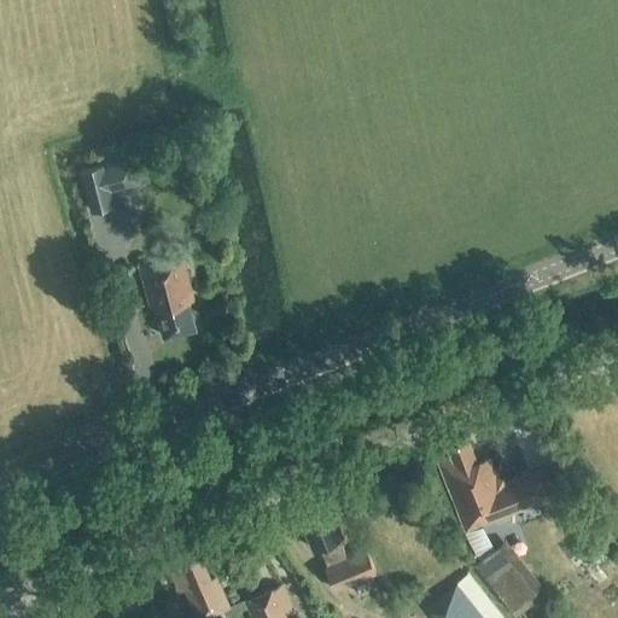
[(92,210),(114,205),(105,164),(83,169),(92,210)]
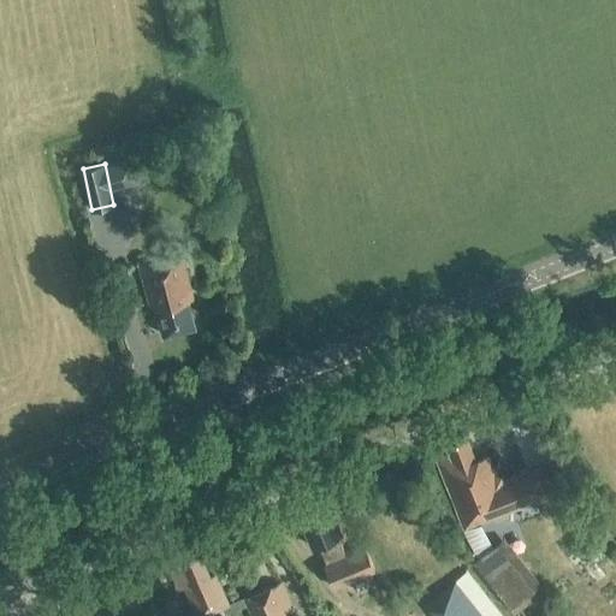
[(163,336),(194,327),(188,301),(193,300),(179,250),(137,262),(150,312),(155,309),(163,336)]
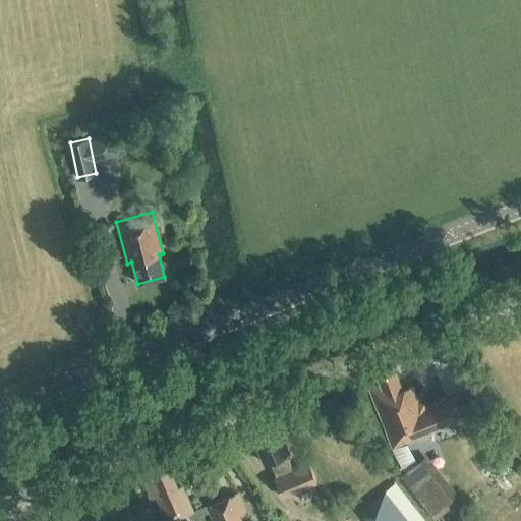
[(459,393),(445,399),(420,408),(412,385),(401,389),(393,367),(377,374),(381,385),(368,389),(392,448),(468,416),(459,393)]
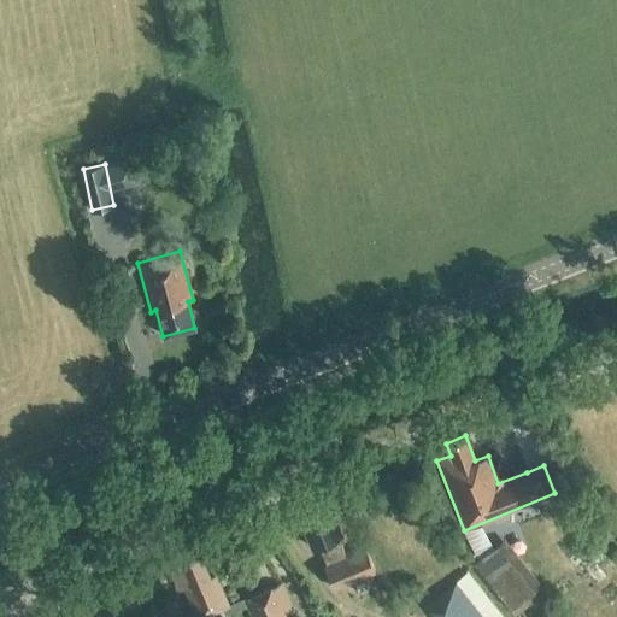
[(334,588),(375,571),(365,548),(346,557),(338,536),(342,535),(327,499),(297,512),(312,547),(318,545),(327,564),(324,565),(334,588)]
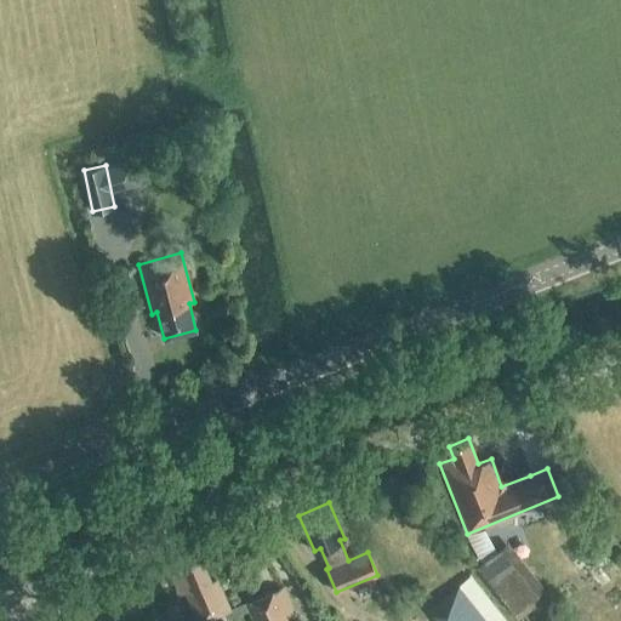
[(539,593),(502,548),(480,565),(517,610),(539,593)]
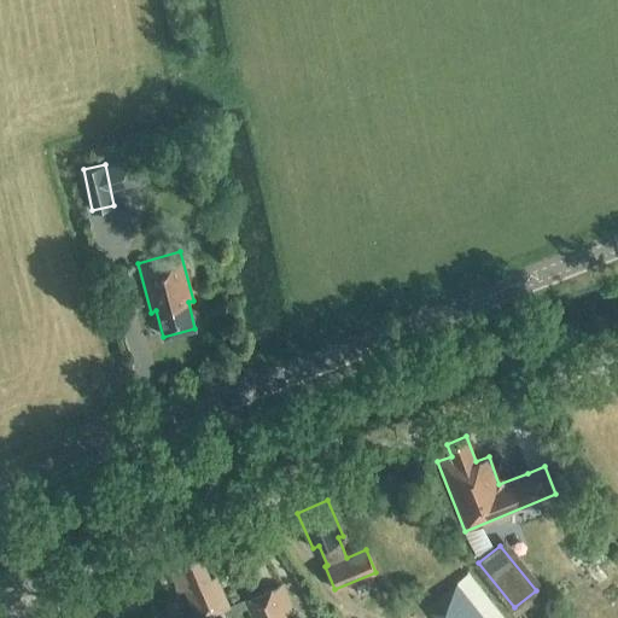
[(196,617),(202,617),(229,606),(216,575),(209,578),(199,554),(199,553),(168,566),(168,567),(169,567),(179,592),(185,589),(196,617)]
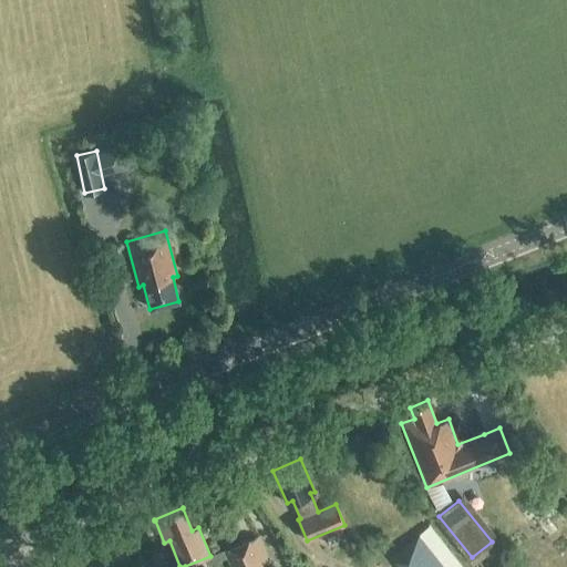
[(391,557),(399,566),(445,566),(419,534),(391,557)]
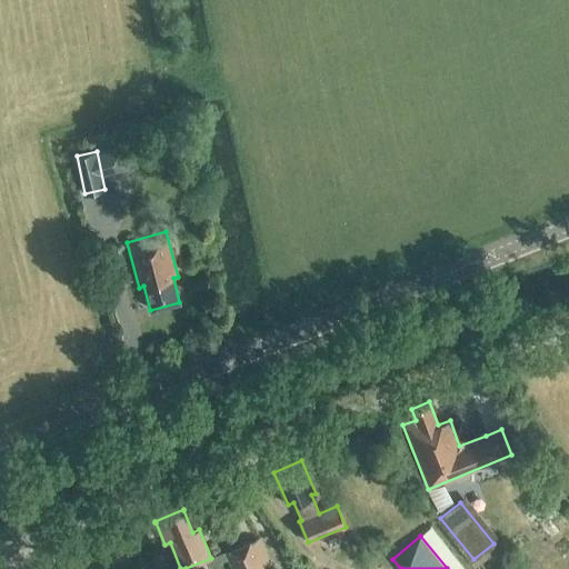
[(230,568),(265,568),(272,566),(260,538),(225,553),(230,568)]
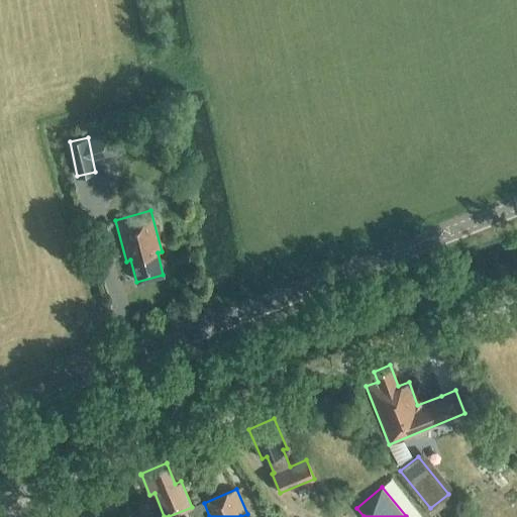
[(152,516),(153,516),(146,504),(137,508),(141,516),(152,516)]
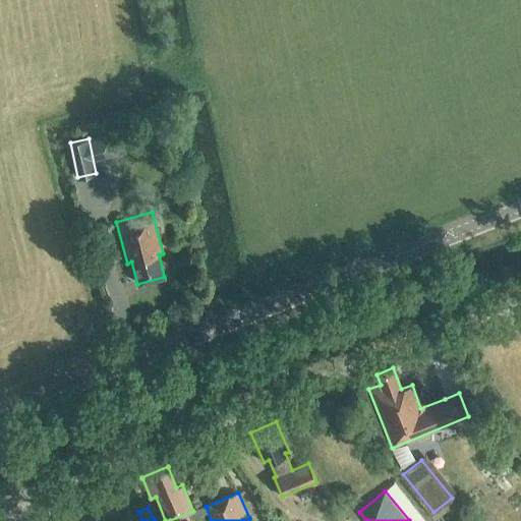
[(451,520),(476,520),(477,520),(465,508),(451,520)]
